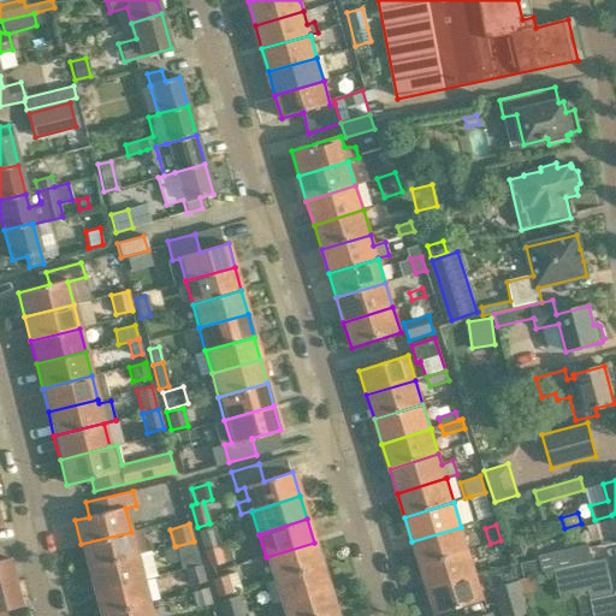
[(213,527),(199,532),(203,551),(219,546),(213,527)]
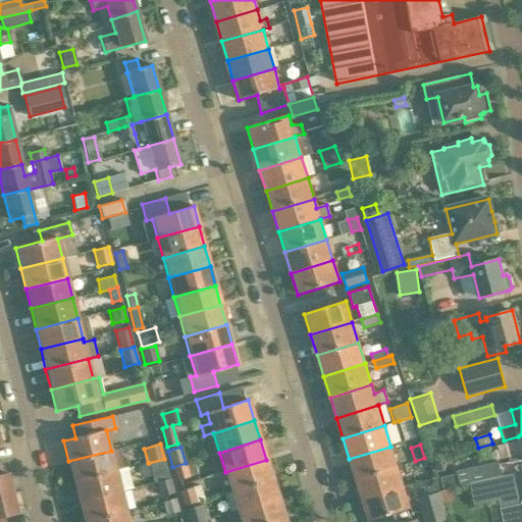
[(390,447),(349,459),(356,480),(397,467),(390,447)]
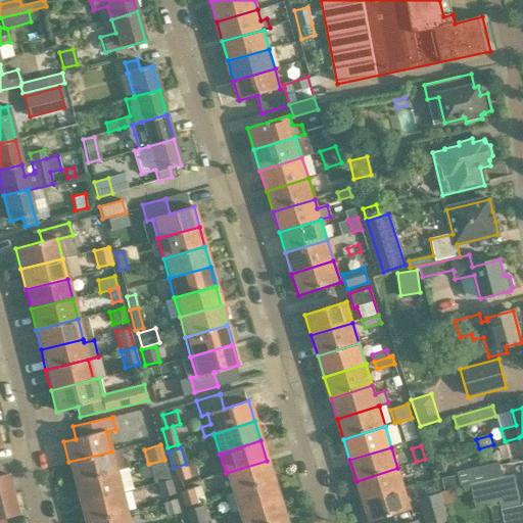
[(111,452),(68,462),(74,482),(116,472),(115,471),(111,452)]
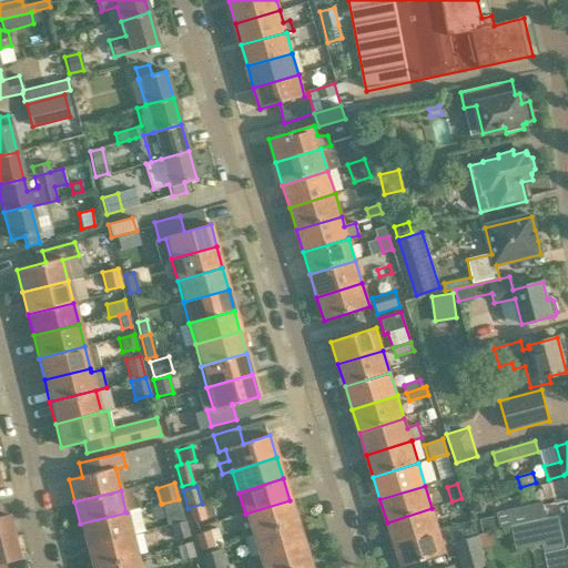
[(179,499),(162,504),(162,505),(150,508),(153,520),(165,517),(168,526),(170,525),(184,521),(185,520),(179,499)]
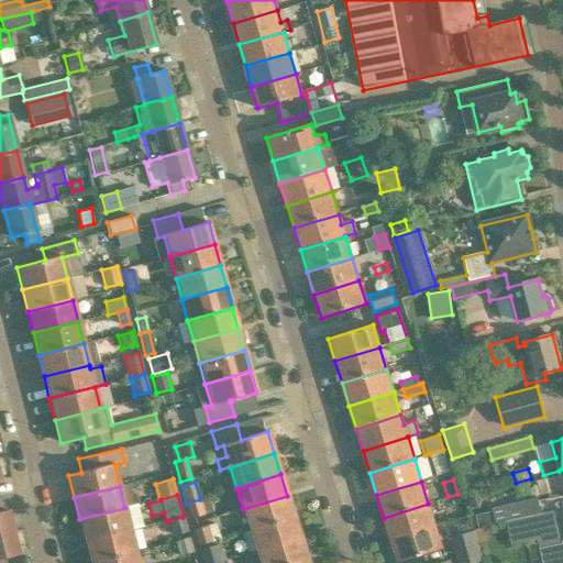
[(250,530),(294,517),(287,496),(243,509),(250,530)]
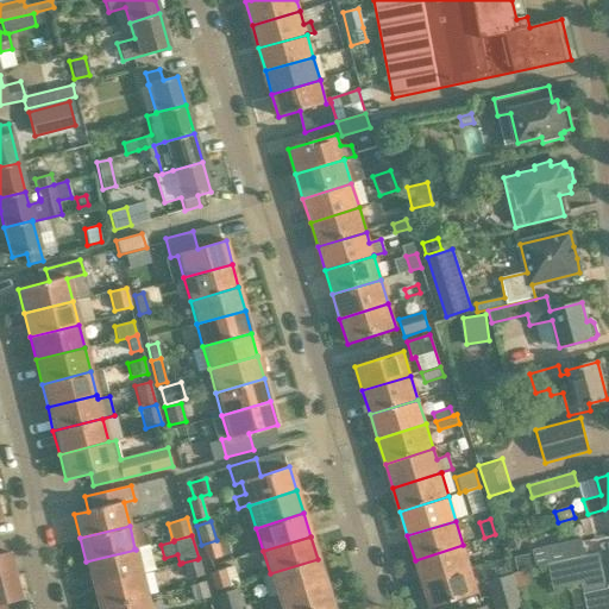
[(206,560),(221,557),(217,540),(201,545),(206,560)]
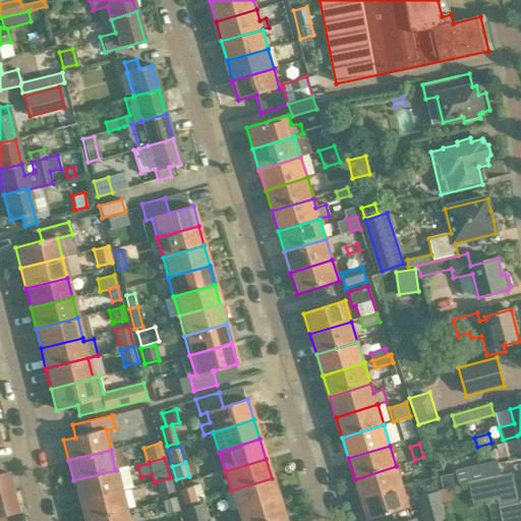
[(458,474),(460,483),(469,482),(502,475),(500,465),(458,474)]
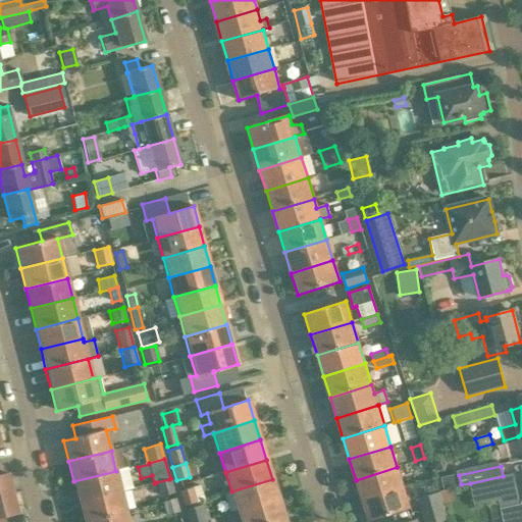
[(397,467),(356,480),(362,501),(404,487),(397,467)]
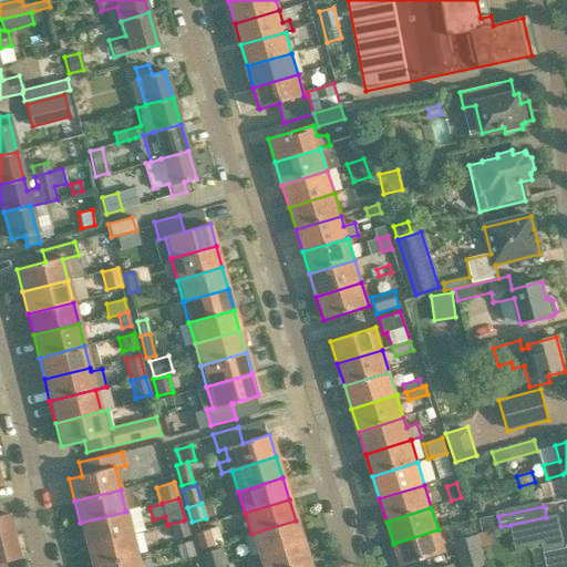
[(80,523),(85,545),(131,534),(144,531),(143,528),(143,529),(138,509),(138,508),(125,511),(126,512),(80,523)]
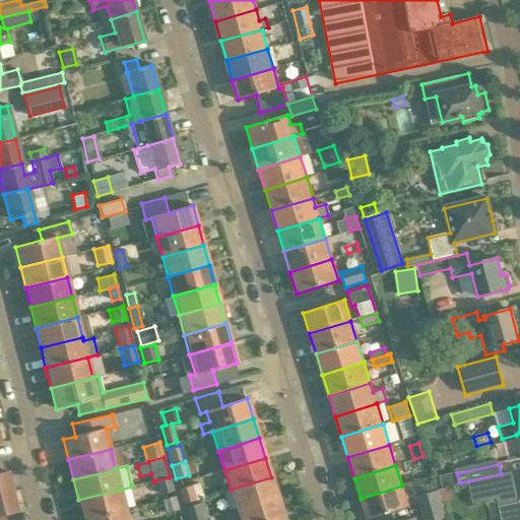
[(0,495),(12,492),(7,472),(0,473),(0,495)]
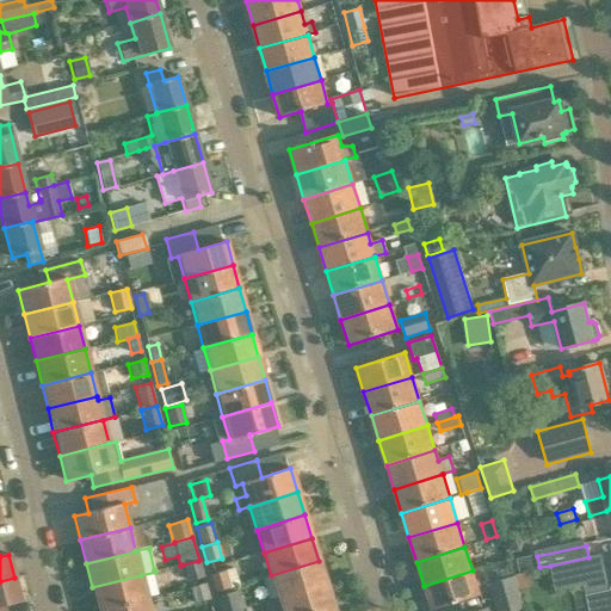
[(535,555),(516,560),(519,572),(538,568),(535,555)]
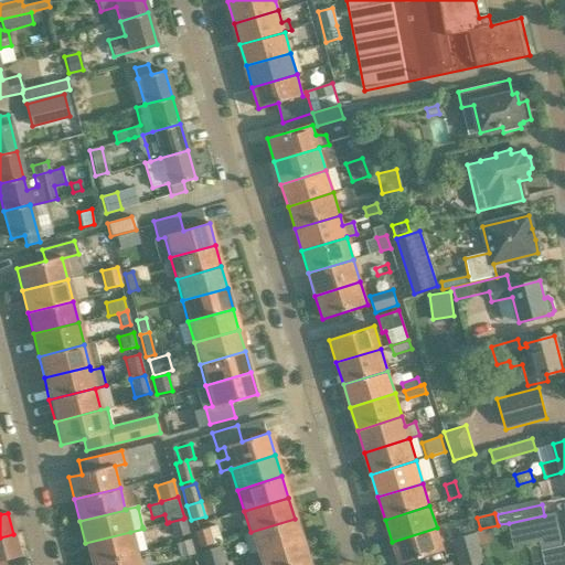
[(544,515),(509,523),(513,546),(540,541),(543,564),(564,564),(564,523),(547,528),(544,515)]
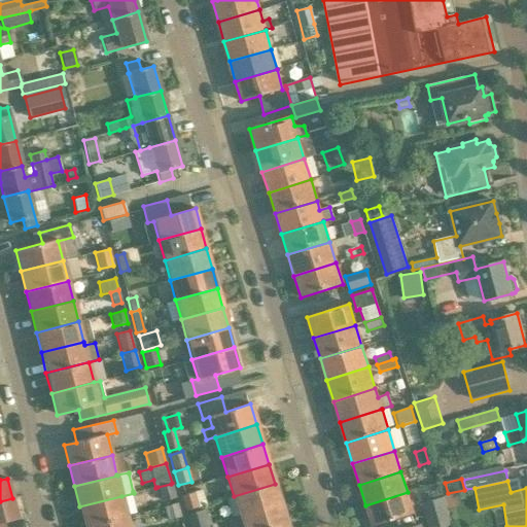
[(172,483),(171,484),(157,487),(161,501),(176,497),(172,483)]
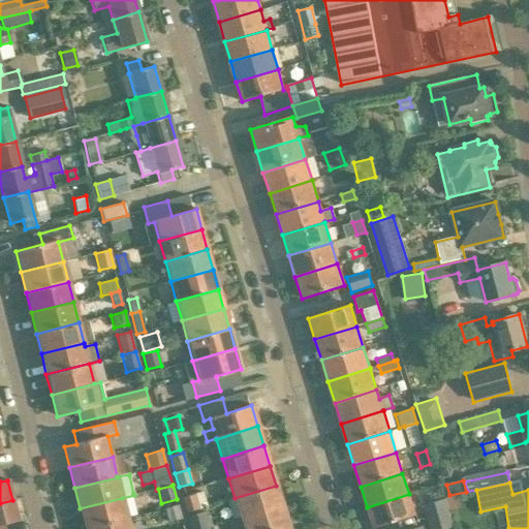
[(240,518),(282,505),(276,486),(235,498),(240,518)]
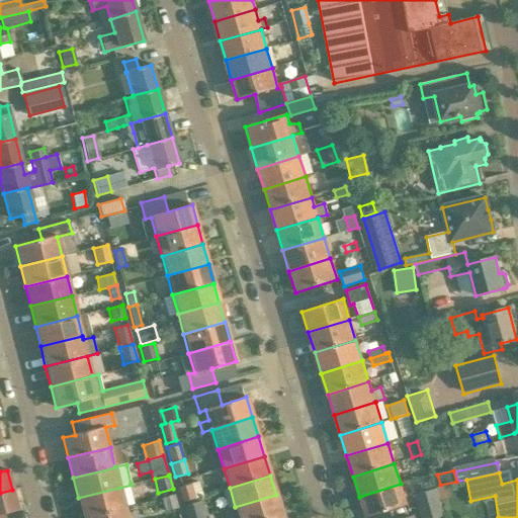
[(182,502),(202,497),(198,482),(178,488),(182,502)]
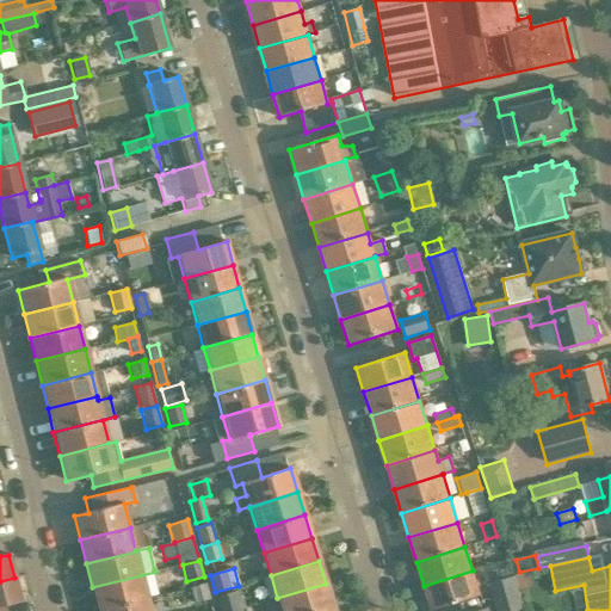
[(473,571),(424,586),(431,610),(480,596),(473,571)]
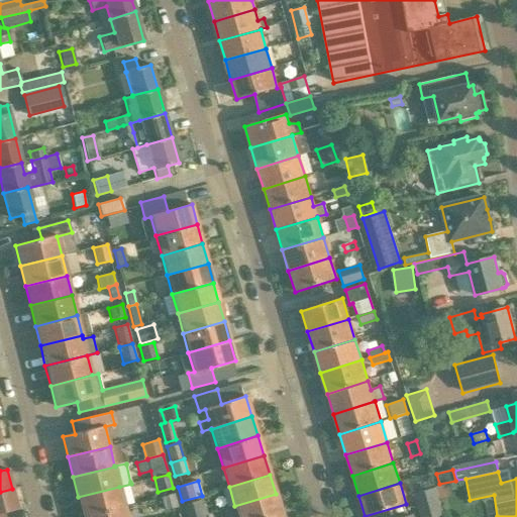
[(83,516),(124,506),(119,487),(78,497),(83,516)]
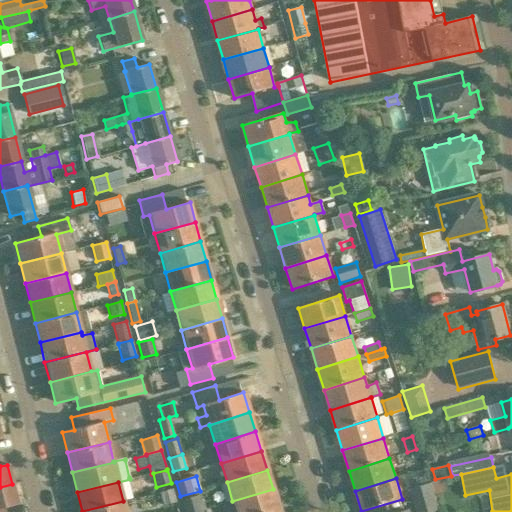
[(435,495),(431,483),(409,489),(413,504),(434,497),(435,497),(435,495)]
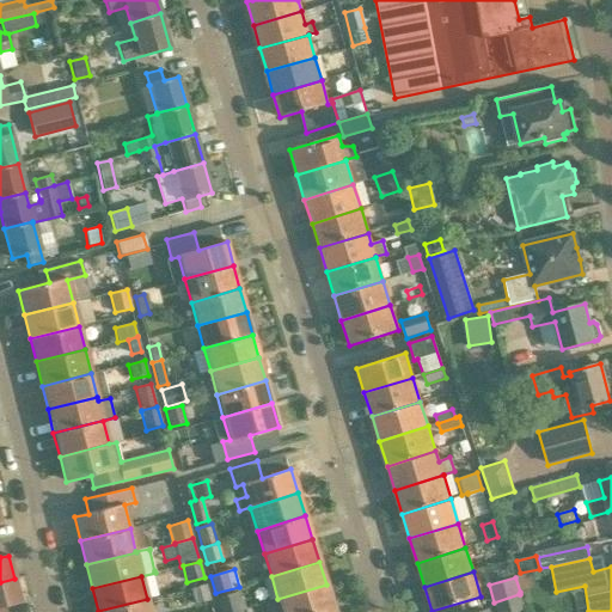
[(14,579),(0,582),(0,611),(5,611),(4,606),(19,603),(14,579)]
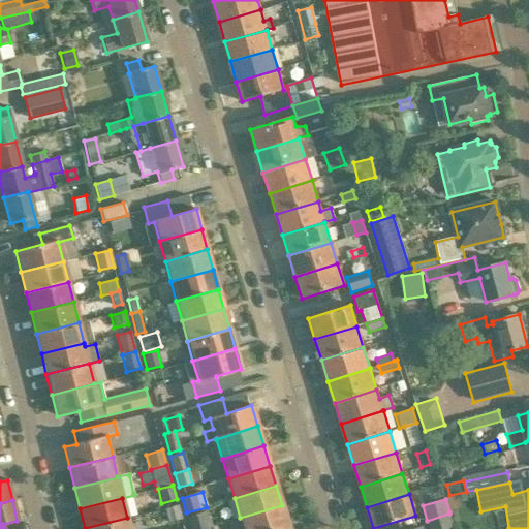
[(181,518),(178,505),(163,509),(167,522),(181,518)]
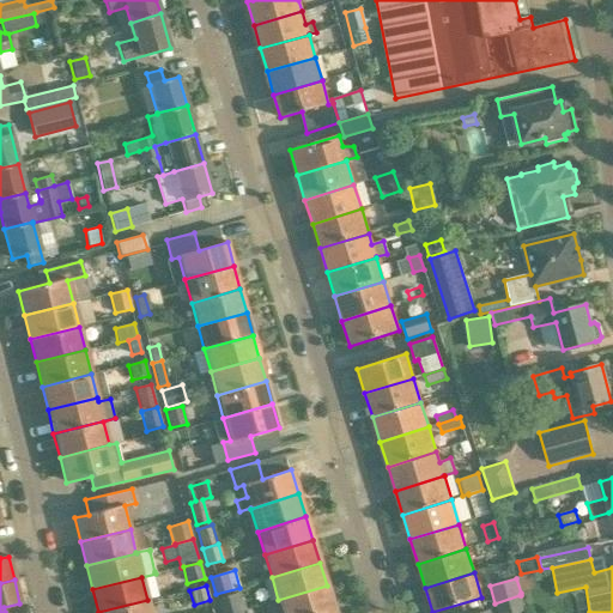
[(281,612),(317,612),(334,608),(327,586),(278,600),(281,612)]
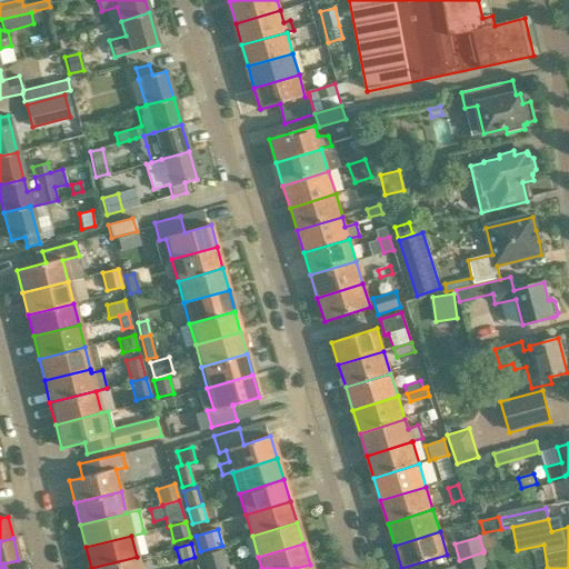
[(219,551),(201,556),(205,568),(219,568),(225,568),(219,551)]
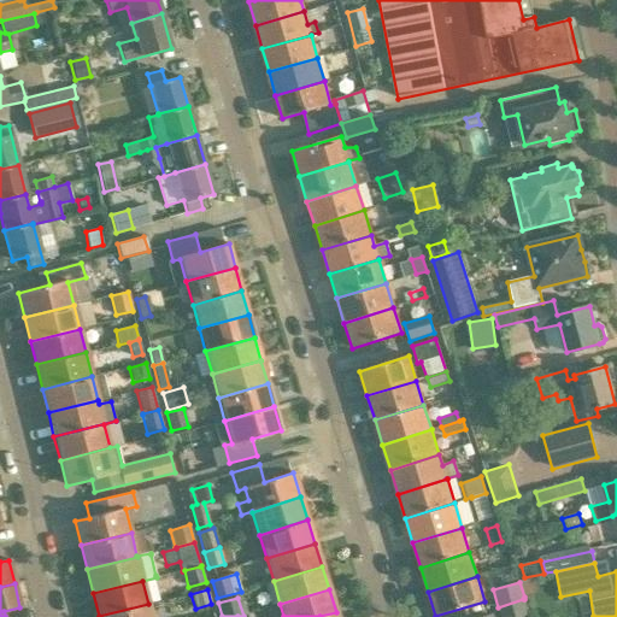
[(500,616),(521,616),(529,615),(524,599),(523,599),(498,607),(500,616)]
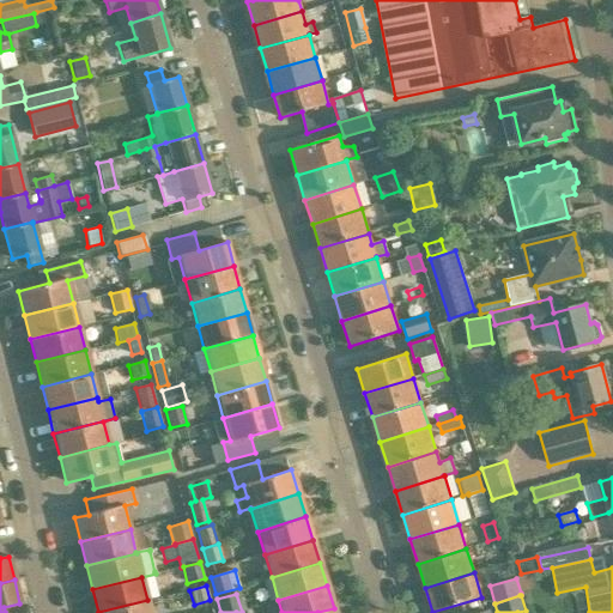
[(150,612),(147,600),(98,612),(150,612)]
